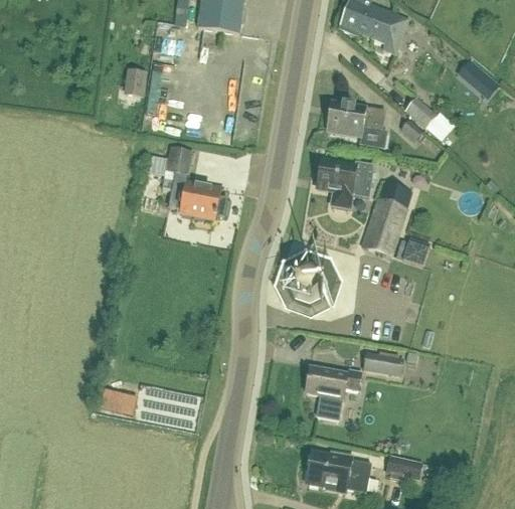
[(201,0),(198,27),(238,33),(242,0),(201,0)]
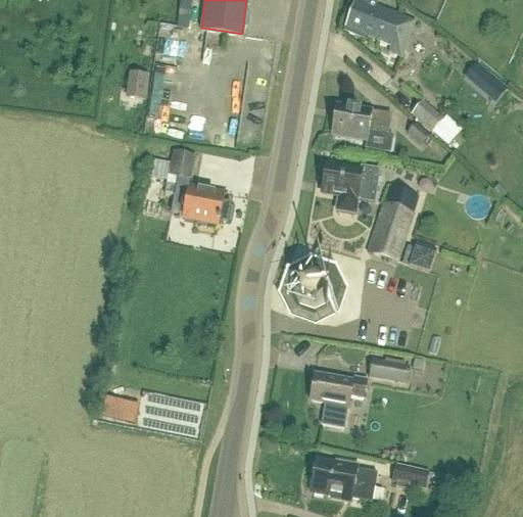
[(355,0),(344,29),(362,35),(363,32),(391,43),(389,48),(400,53),(415,17),(374,1),(374,0),(355,0)]
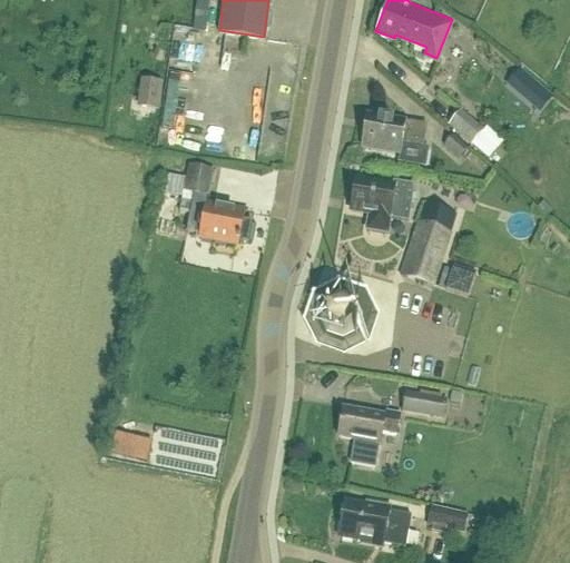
[(177,28),(176,68),(206,69),(207,29),(177,28)]
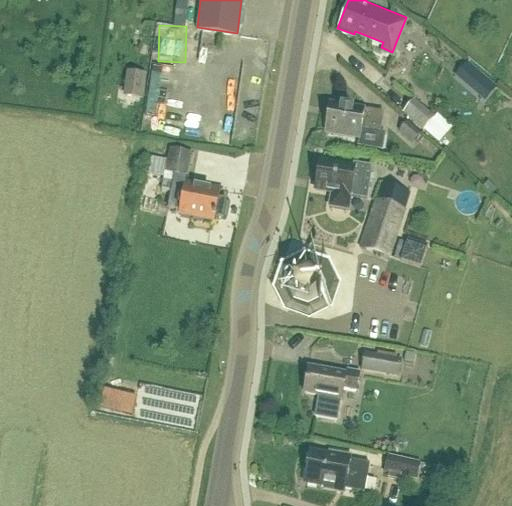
[(467,58),(454,73),(484,98),(496,83),(467,58)]
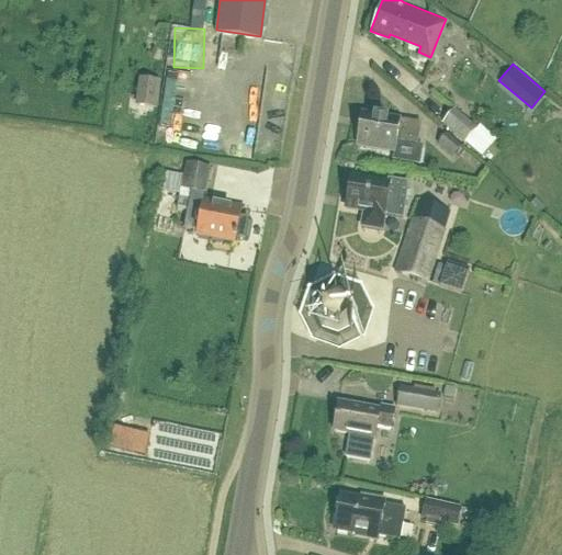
[(478,124),(456,105),(442,121),(464,139),(478,124)]
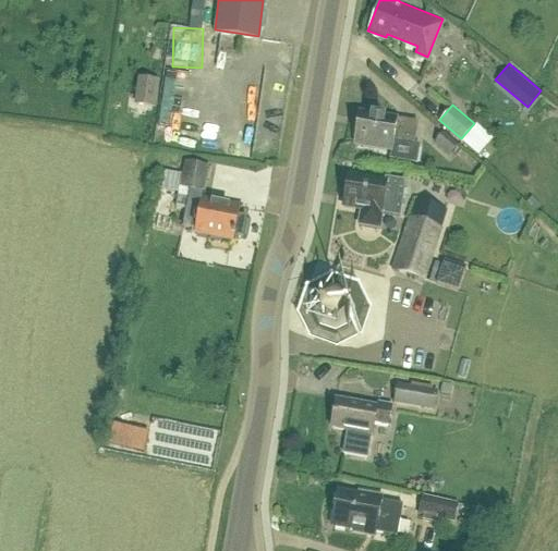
[(381,113),(359,110),(354,141),(391,146),(393,136),(413,139),(416,119),(397,115),(397,112),(381,110),(381,113)]
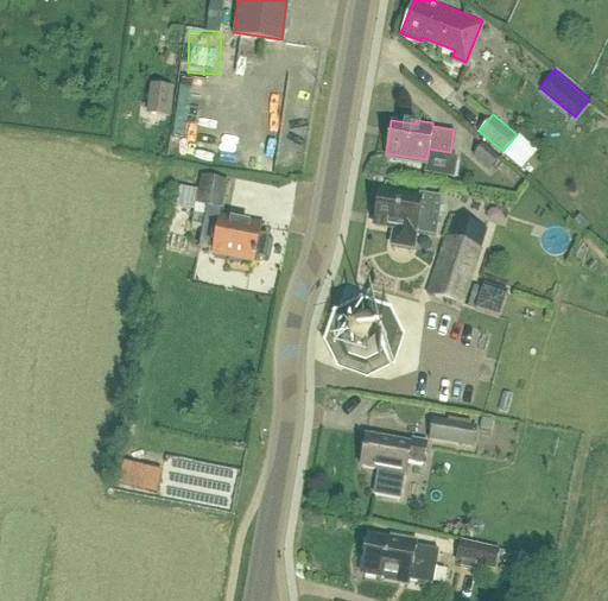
[(500,155),(483,141),(474,153),(489,166),(500,155)]
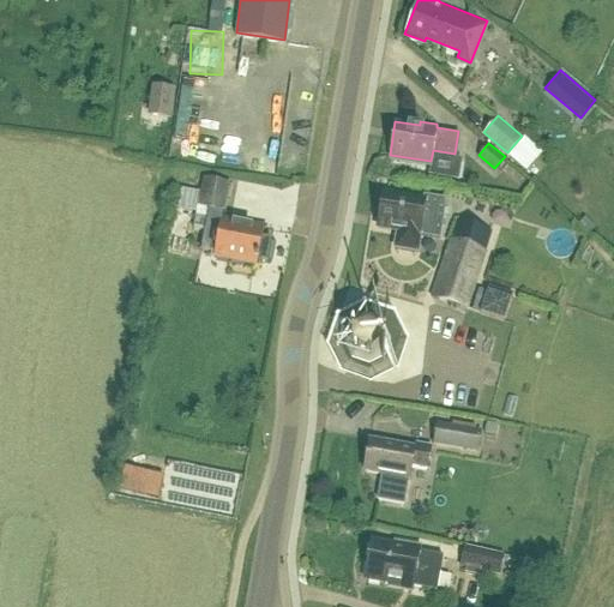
[(216,206),(233,206),(234,180),(217,179),(216,206)]
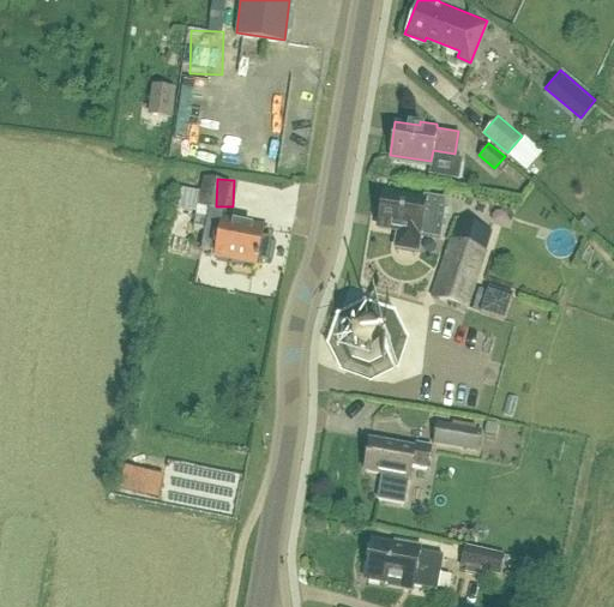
[(423,198),(384,191),(379,223),(398,226),(395,244),(417,247),(420,230),(439,233),(445,197),(425,193),(423,198)]
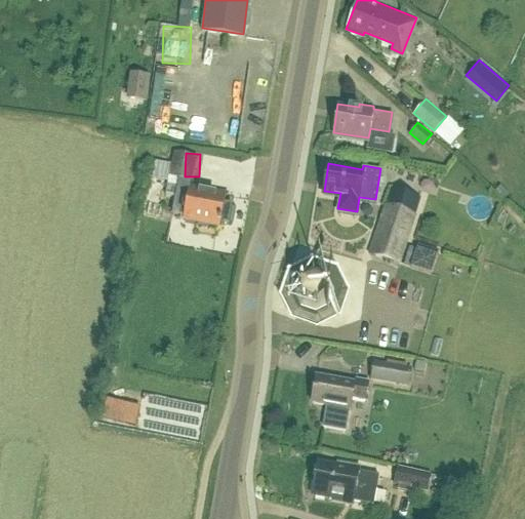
[(187,185),(177,183),(173,211),(184,212),(183,216),(219,223),(220,218),(229,221),(232,200),(224,199),(226,190),(214,189),(187,185)]
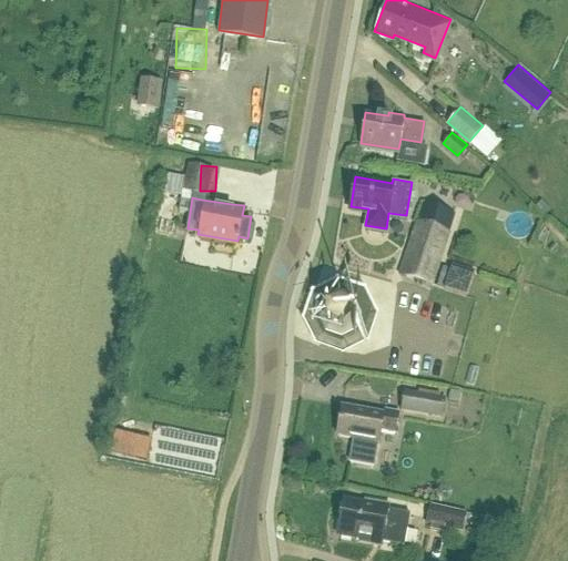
[(453,217),(421,207),(401,271),(433,282),(453,217)]
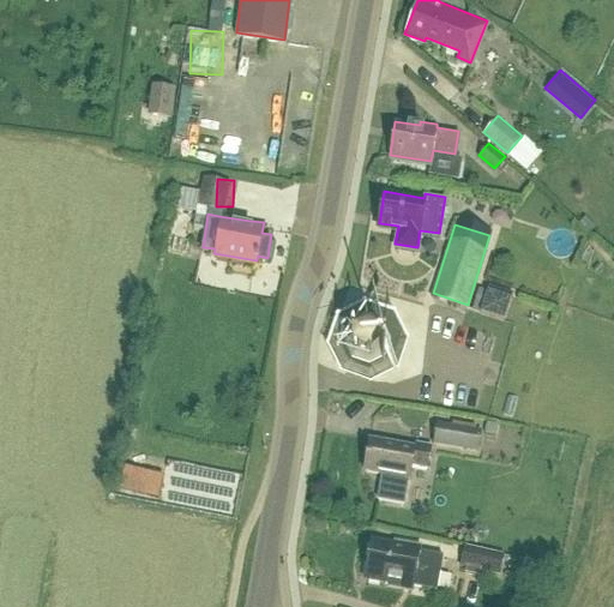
[(521,318),(524,296),(488,292),(485,313),(521,318)]
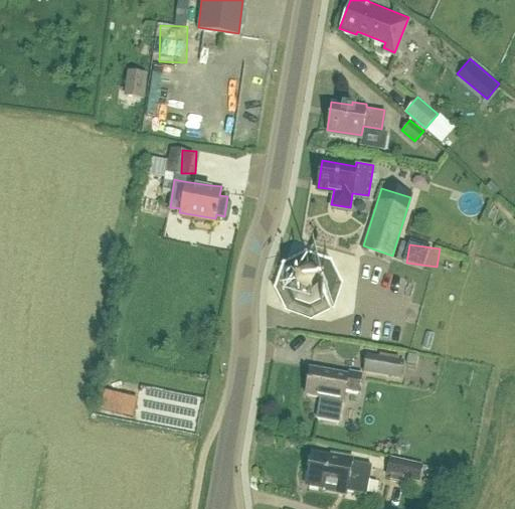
[(322,269),(306,264),(292,272),(287,287),(295,302),(311,307),(325,299),(330,284),(322,269)]
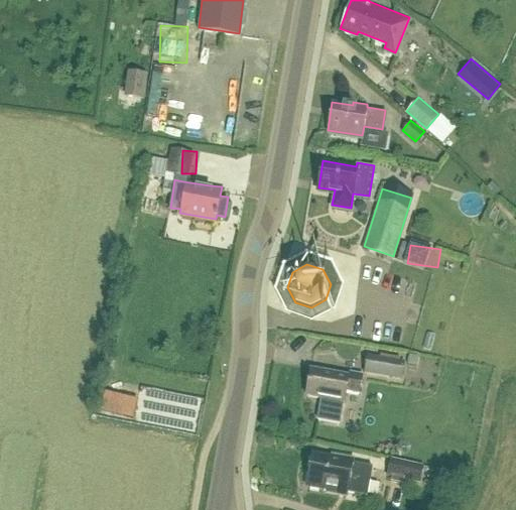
[(419,335),(419,345),(439,345),(439,335),(419,335)]
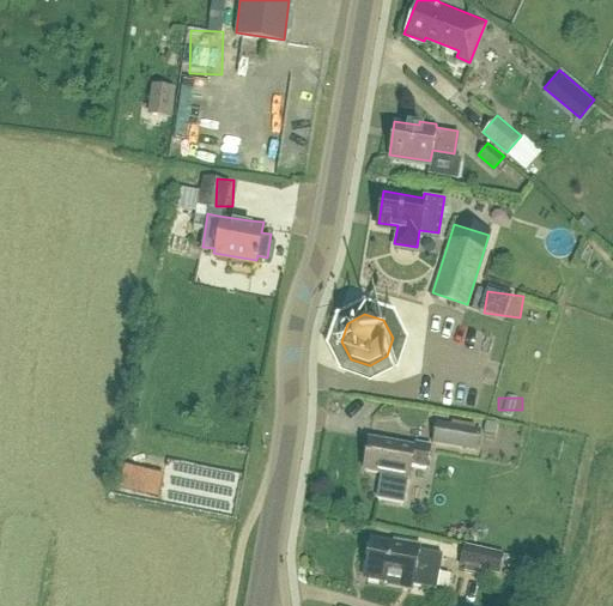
[(481,424),(437,416),(432,438),(477,447),(481,424)]
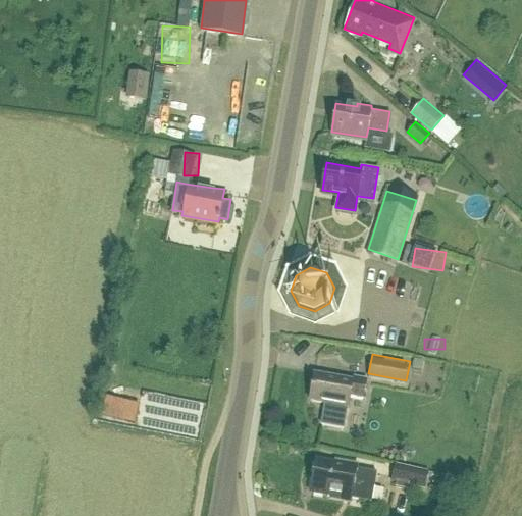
[(353,377),(315,370),(310,397),(348,404),(350,394),(368,398),(370,382),(352,379),(353,377)]
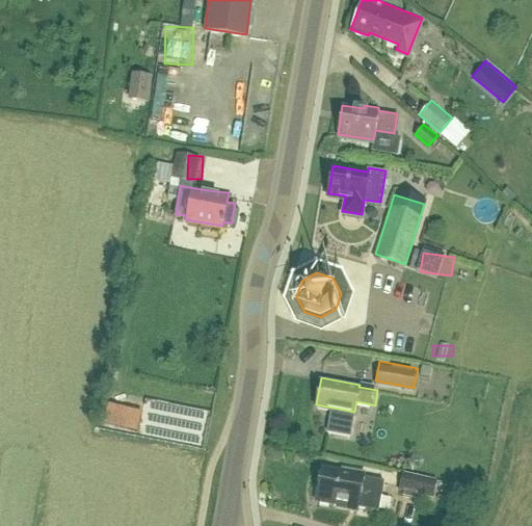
[(342,469),(323,466),(317,498),(336,502),(336,505),(357,508),(358,504),(378,508),(384,478),(364,474),(365,470),(343,467),(342,469)]
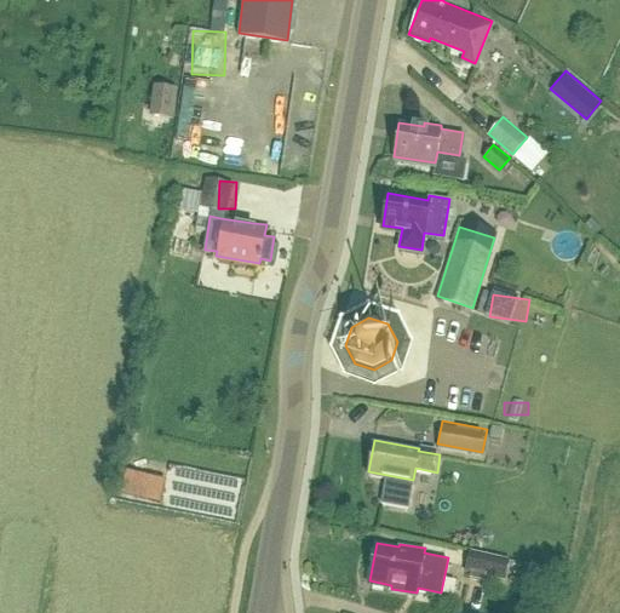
[(510,555),(470,546),(465,567),(505,576),(510,555)]
